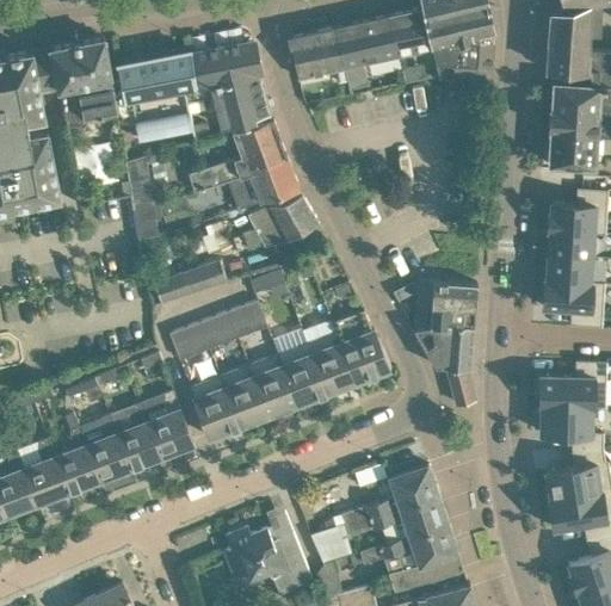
[(486,0),(421,0),(424,10),(432,48),(494,33),(486,0)]
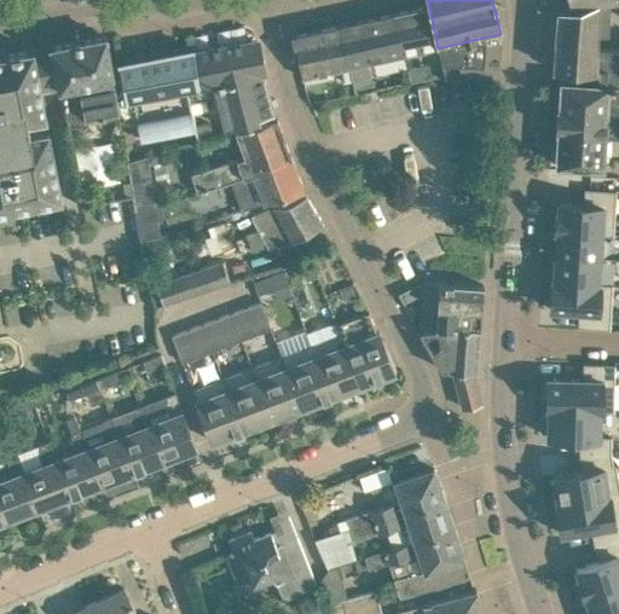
[(557,13),(556,48),(597,52),(618,53),(618,0),(567,0),(571,11),(560,13),(557,13)]
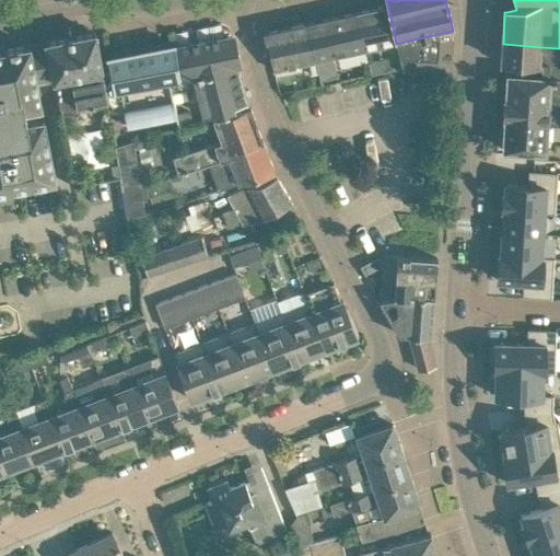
[(388,9),(357,15),(365,54),(392,47),(392,45),(396,44),(388,9)]
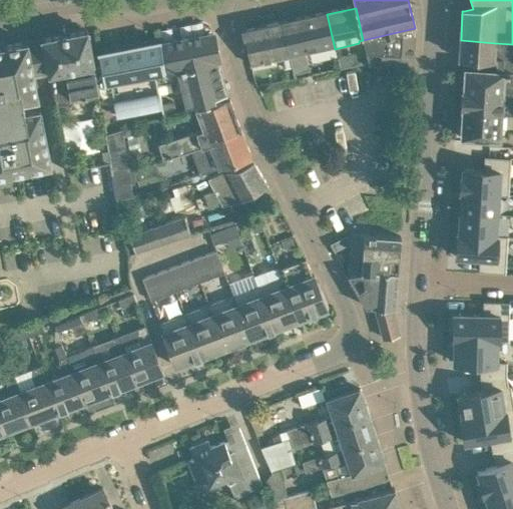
[(327,14),(282,24),(290,59),(292,70),(307,67),(304,55),(335,49),(327,14)]
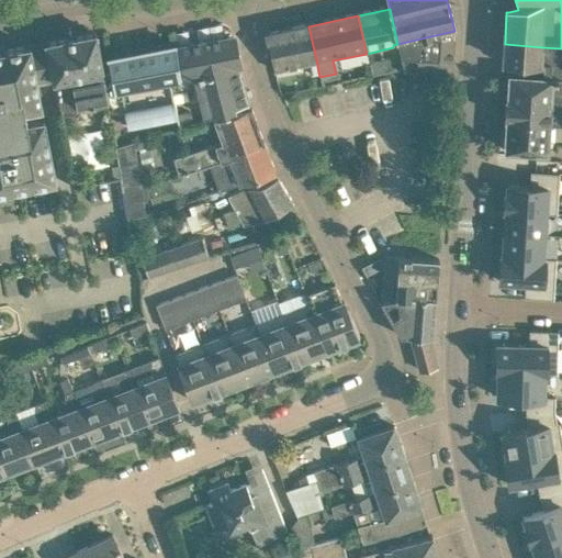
[(308,26),(266,35),(274,74),(317,65),(308,26)]
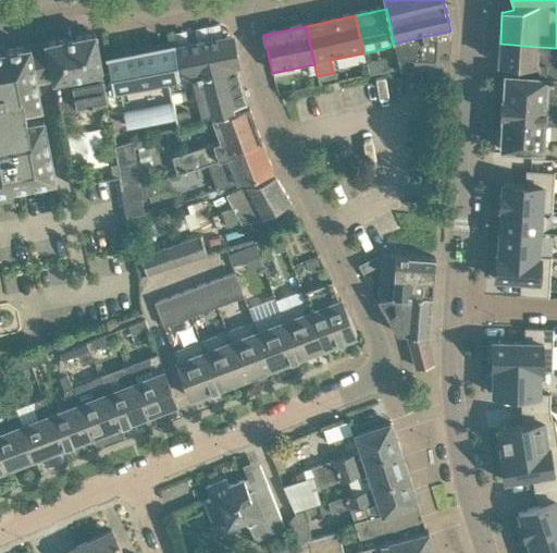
[(450,31),(394,44),(400,71),(400,72),(410,73),(447,75),(450,31)]
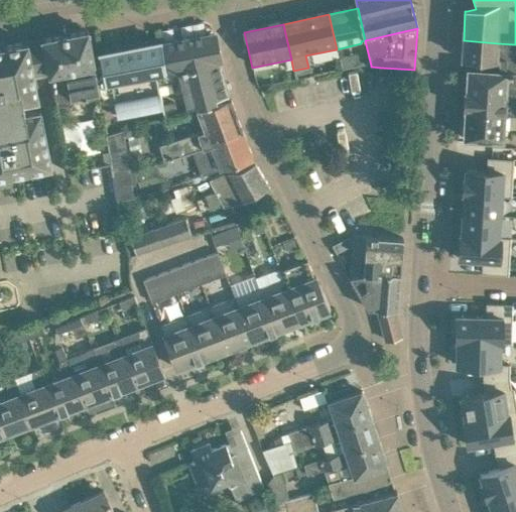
[(93,60),(88,33),(41,42),(47,75),(47,76),(48,76),(53,103),(54,103),(59,107),(68,105),(72,101),(71,98),(98,94),(98,98),(100,105),(114,102),(111,84),(103,85),(100,59),(93,60)]
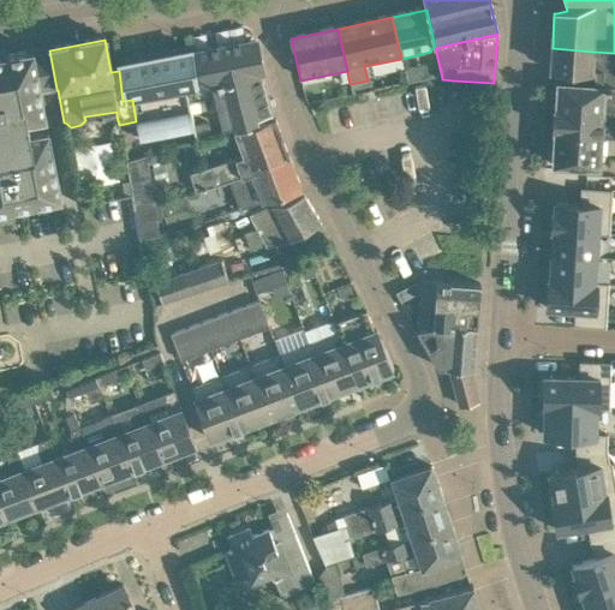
[(262,76),(263,76),(257,46),(252,42),(192,54),(197,87),(185,89),(193,132),(196,143),(196,145),(198,144),(197,143),(189,105),(214,99),(222,130),(233,127),(273,115),(262,76)]
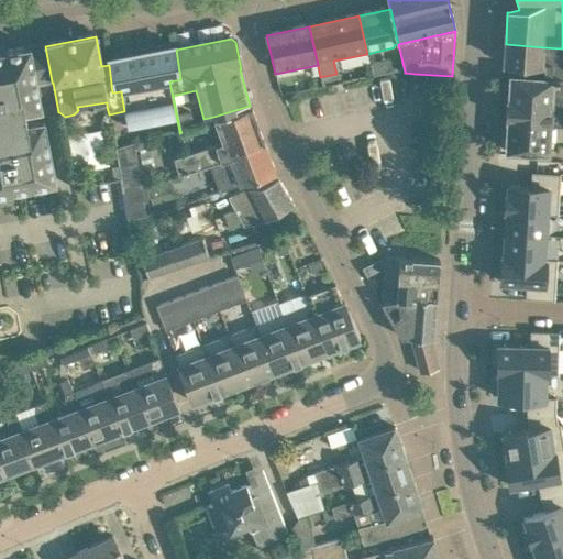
[(42,110),(36,86),(52,83),(52,81),(45,46),(30,48),(0,54),(0,194),(55,184),(44,122),(28,125),(25,113),(42,110)]
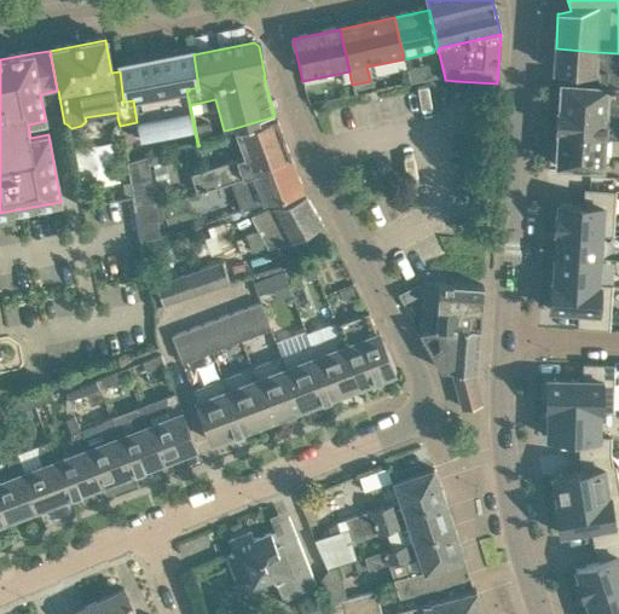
[(133,100),(137,122),(139,144),(195,133),(186,90),(198,87),(194,54),(194,52),(171,57),(171,54),(161,56),(162,58),(148,62),(148,58),(139,59),(139,63),(119,67),(120,71),(123,102),(133,100)]
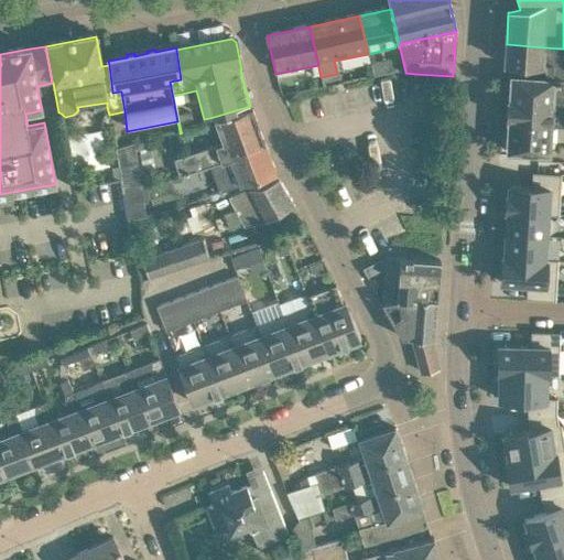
[(507,99),(506,121),(509,121),(551,122),(561,125),(563,92),(563,68),(545,68),(544,81),(511,78),(510,100),(507,99)]
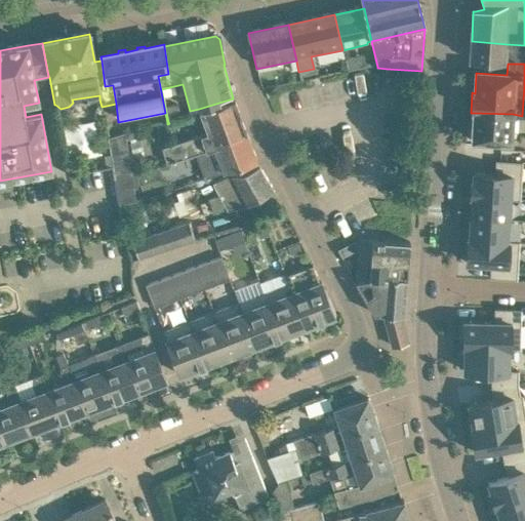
[(206,149),(246,133),(235,104),(201,116),(207,134),(161,150),(166,165),(195,156),(207,152),(206,149)]
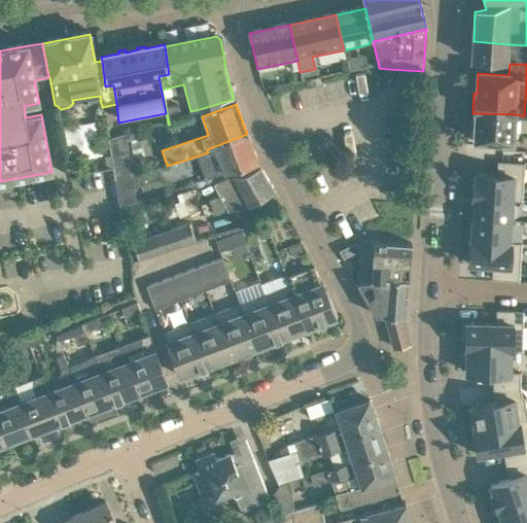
[(476,113),(473,142),(502,144),(501,149),(526,150),(526,136),(522,136),(521,141),(513,141),(515,114),(476,113)]
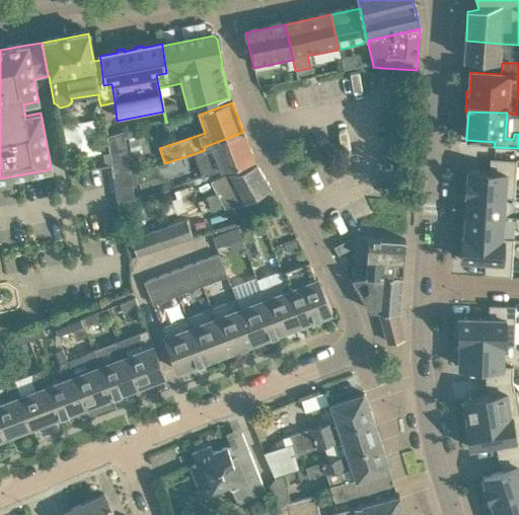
[(221,175),(255,162),(243,132),(204,147),(205,150),(193,154),(198,168),(217,160),(220,167),(221,175)]
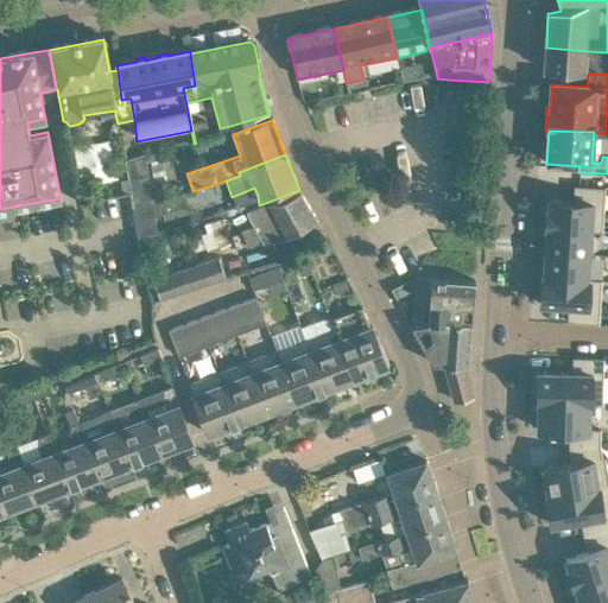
[(133,211),(139,209),(151,205),(146,177),(145,156),(126,162),(126,169),(128,183),(133,211)]
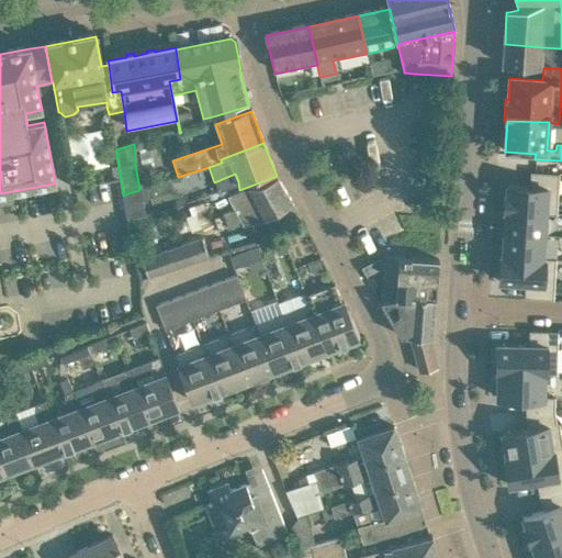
[(142,167),(153,164),(150,153),(152,153),(148,144),(137,146),(141,156),(139,156),(142,167)]
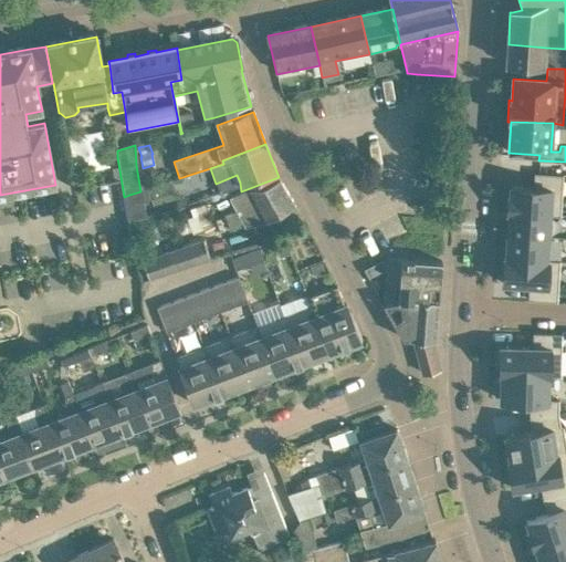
[(106,173),(119,170),(117,157),(104,159),(106,173)]
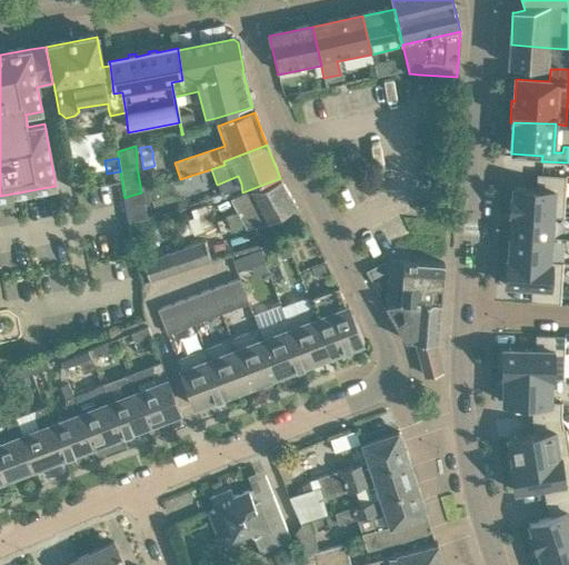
[(511,199),(510,215),(563,218),(566,179),(541,177),(537,177),(537,191),(513,190),(512,195),(512,199),(511,199)]
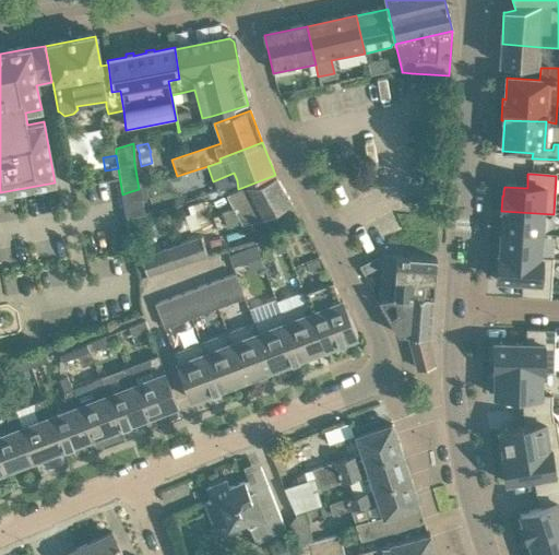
[(273,216),(292,205),(276,178),(263,184),(246,188),(226,199),(233,212),(221,215),(227,229),(241,226),(242,228),(259,223),(273,216)]
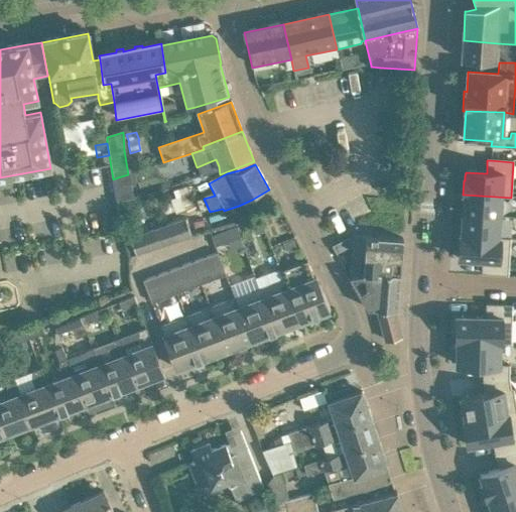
[(104,166),(79,168),(81,189),(105,187),(104,166)]
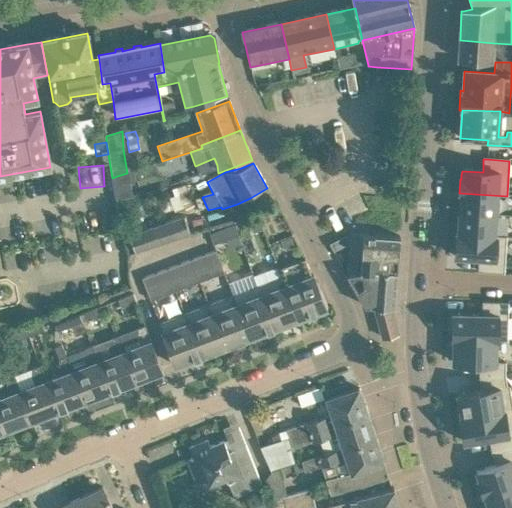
[(116,201),(132,197),(127,173),(117,176),(112,178),(116,201)]
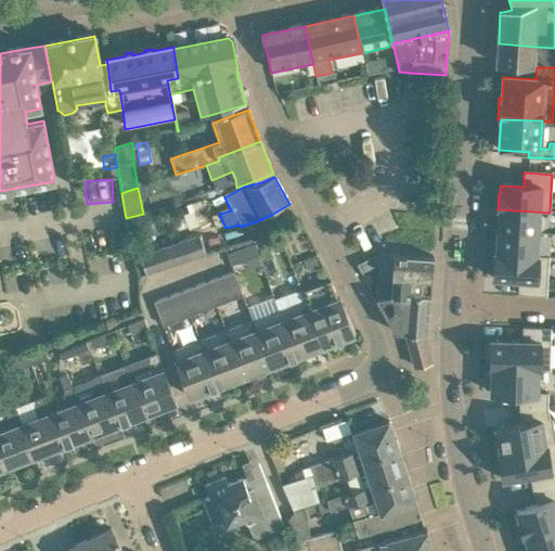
[(190,231),(208,225),(201,203),(183,208),(186,216),(169,220),(173,232),(189,228),(190,231)]
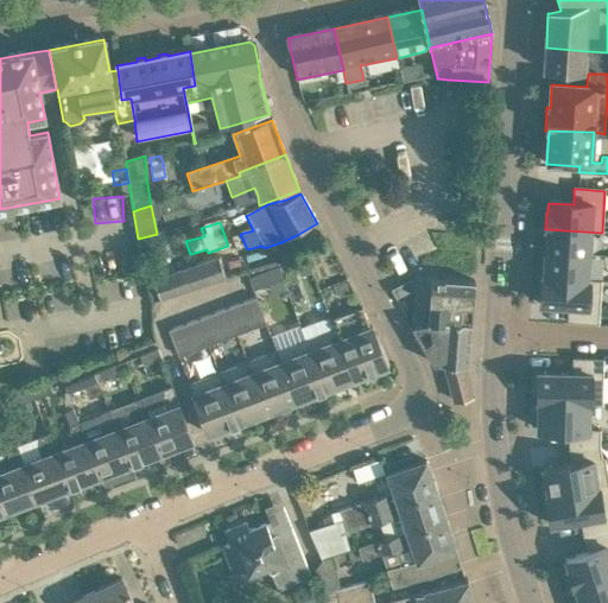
[(546,232),(545,255),(589,258),(590,234),(602,234),(602,233),(545,229),(545,230),(546,230),(546,232)]
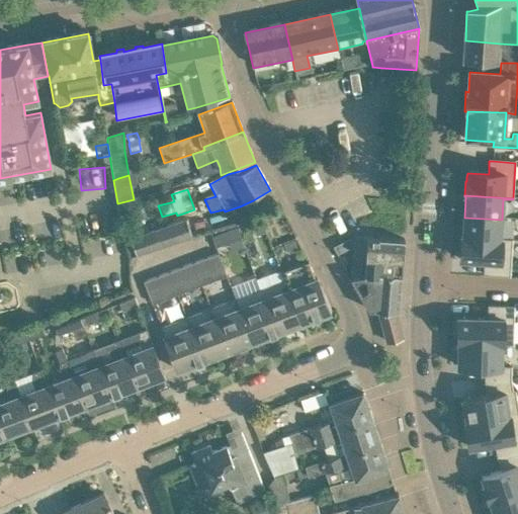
[(134,199),(117,203),(124,231),(145,227),(143,216),(151,215),(147,197),(134,199)]
